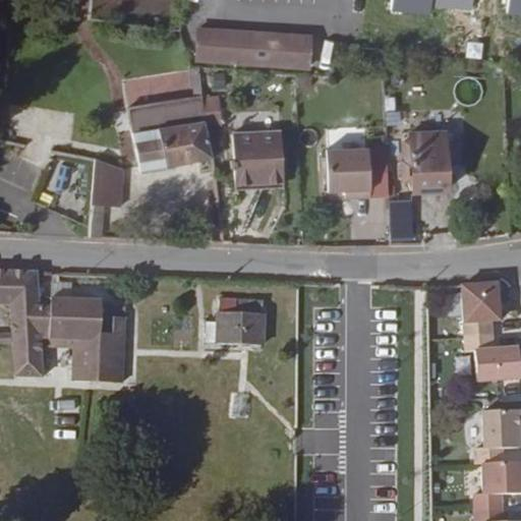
[(324,36),(259,34),(201,32),(199,62),(322,65),(324,36)]
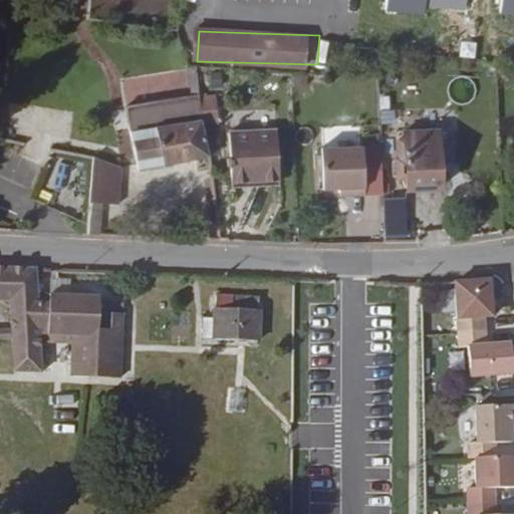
[(219,117),(213,91),(197,95),(204,121),(219,117)]
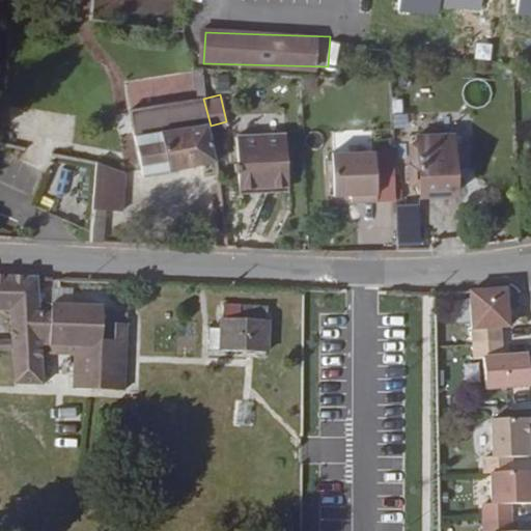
[(130,114),(147,178),(219,159),(211,126),(203,99),(203,95),(130,114)]
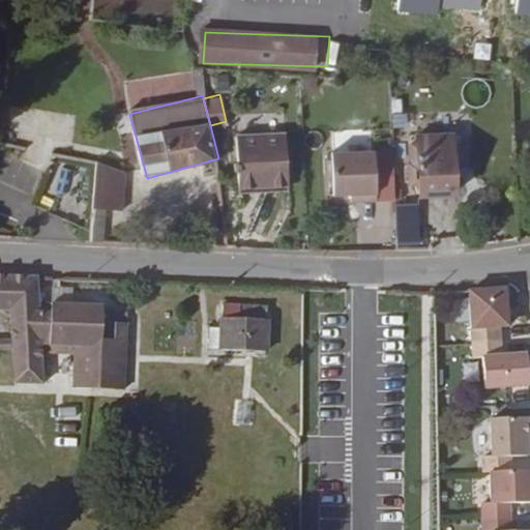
[(238,183),(270,183),(272,188),(287,188),(286,131),(237,133),(238,183)]
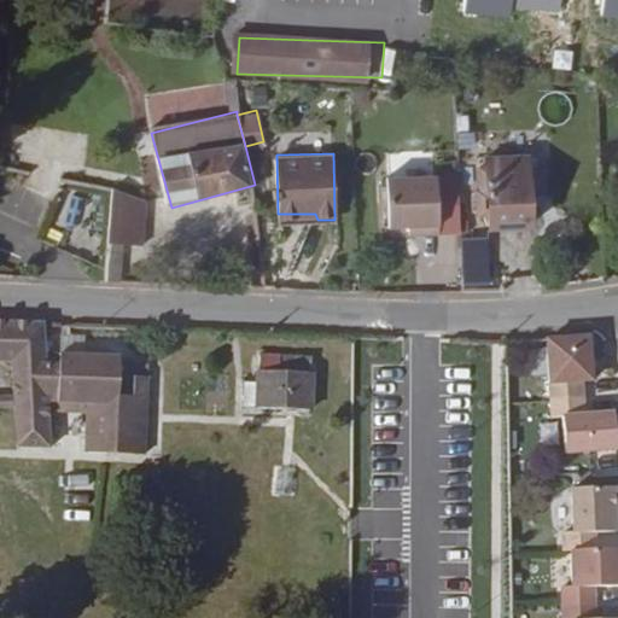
[(528,170),(528,162),(487,163),(489,194),(477,194),(477,216),(489,217),(489,229),(530,228),(530,193),(540,193),(538,170),(528,170)]
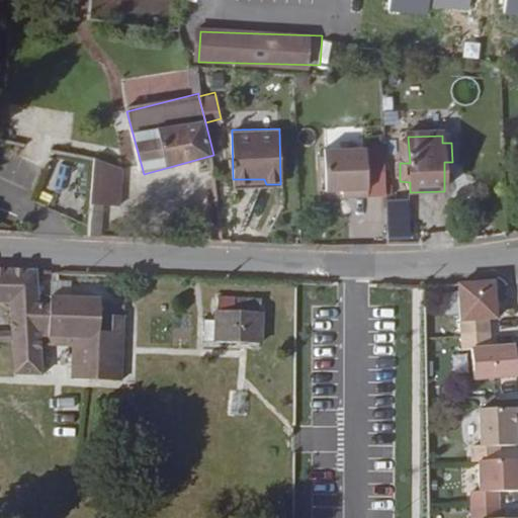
[(346,189),(354,190),(354,197),(370,196),(369,148),(327,150),(329,190),(346,189)]
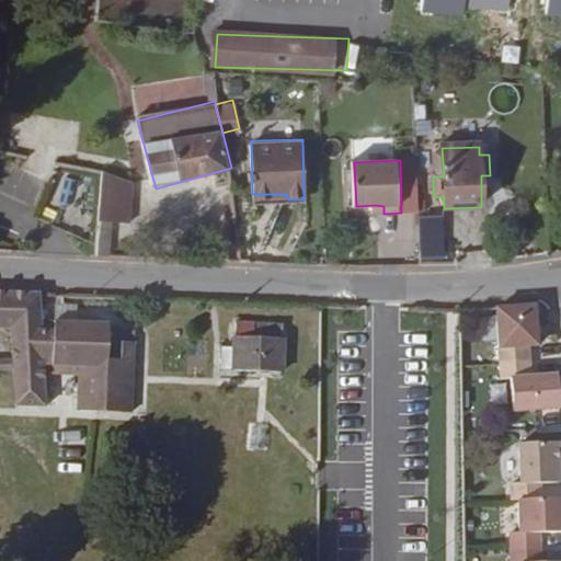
[(125,179),(105,174),(104,175),(101,207),(122,209),(125,179)]
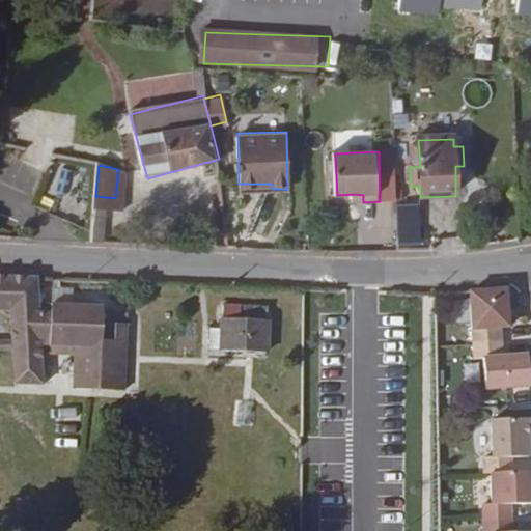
[(431,249),(431,200),(398,200),(399,250),(431,249)]
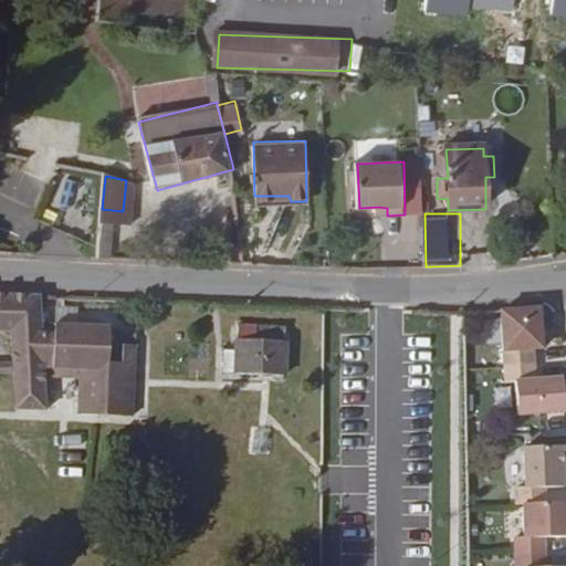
[(100,236),(97,258),(111,259),(113,238),(100,236)]
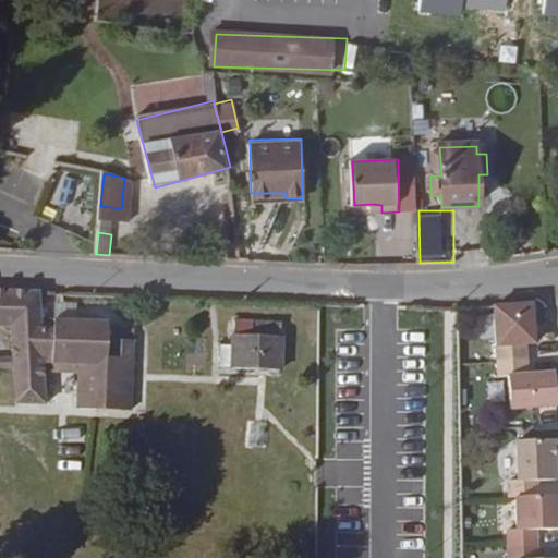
[(44,317),(41,294),(0,293),(0,327),(14,328),(16,361),(16,370),(17,384),(20,405),(49,407),(48,378),(48,371),(47,361),(44,320),(44,317)]
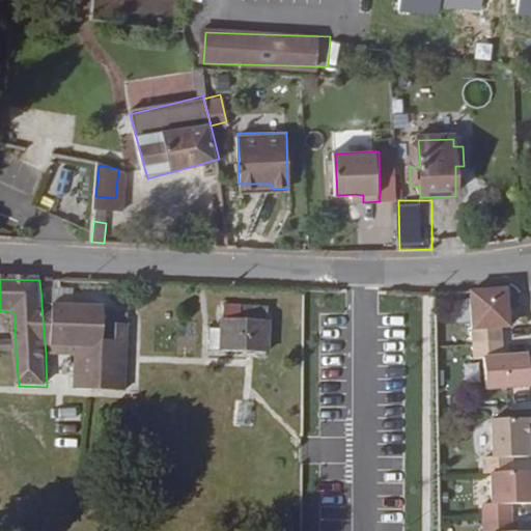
[(512,330),(509,289),(474,291),(477,346),(504,344),(504,330),(512,330)]
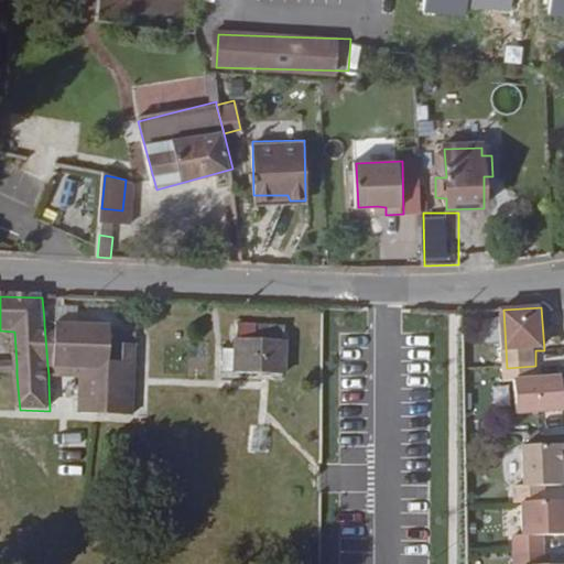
[(112,346),(114,327),(44,324),(47,365),(83,367),(82,377),(82,412),(134,414),(137,346),(112,346)]
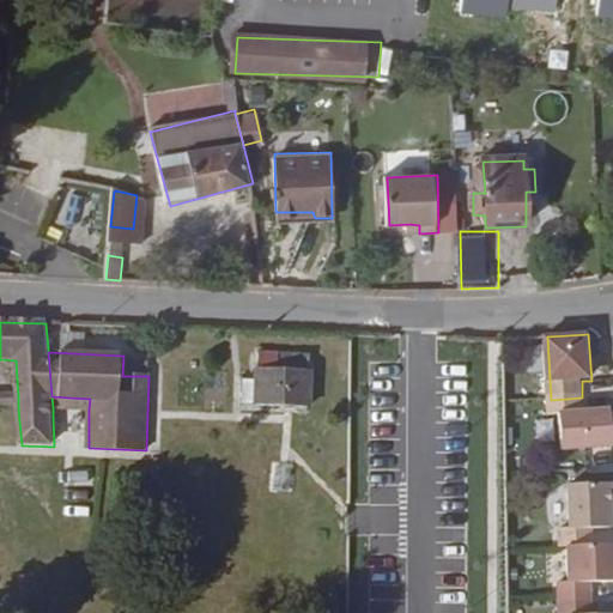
[(313,405),(313,369),(261,368),(261,404),(313,405)]
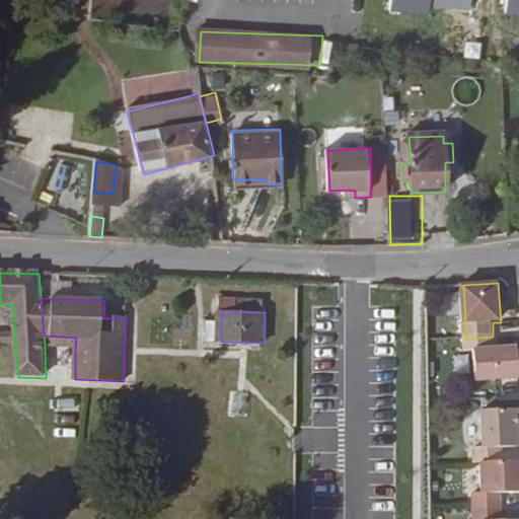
[(0,345),(15,344),(15,336),(0,336),(0,345)]
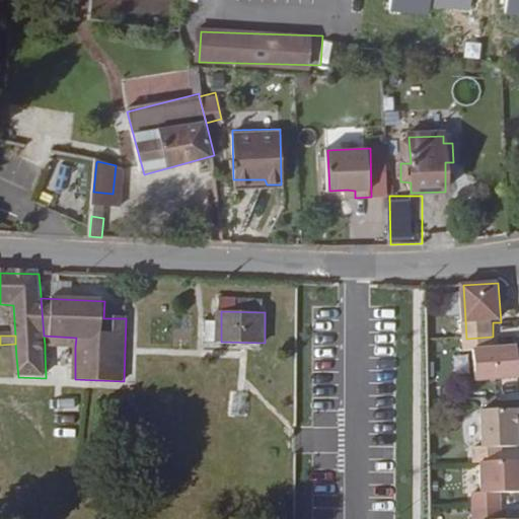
[(45,345),(75,347),(76,338),(44,336),(45,345)]
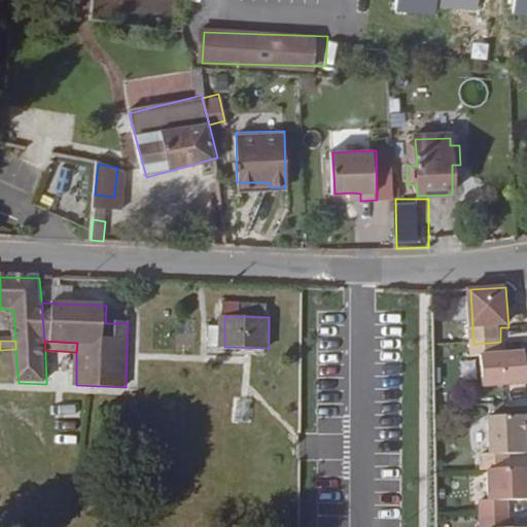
[(526,353),(501,355),(500,342),(473,344),(475,358),(484,358),(485,388),(507,387),(526,385),(526,353)]
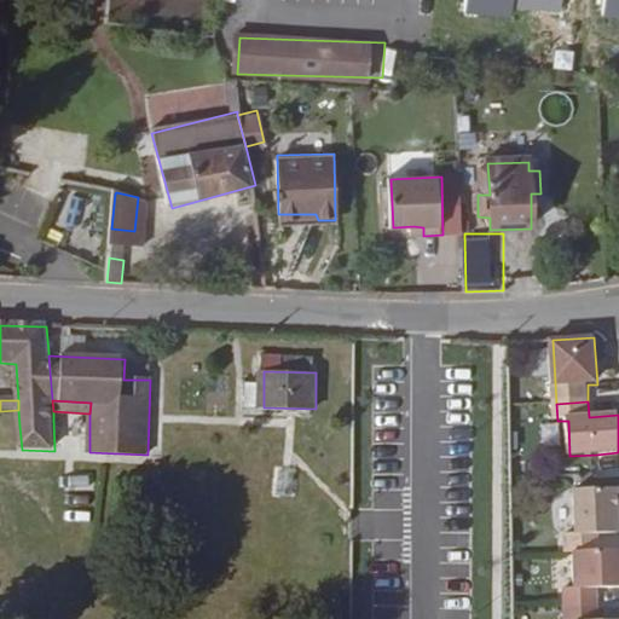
[(578,534),(568,534),(568,554),(576,554),(600,553),(600,534),(618,534),(618,490),(578,491),(578,534)]
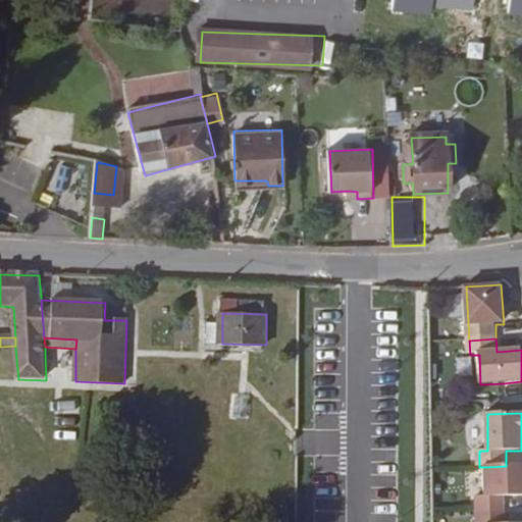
[(486,497),(477,497),(478,512),(505,511),(505,497),(521,496),(521,465),(506,466),(485,467),(486,497)]
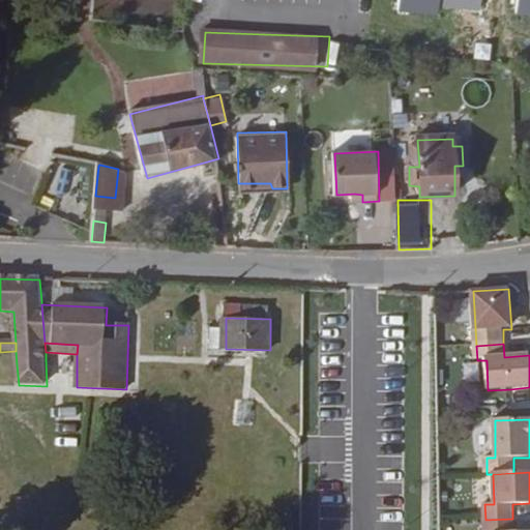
[(512,529),(512,519),(486,520),(486,529),(512,529)]
